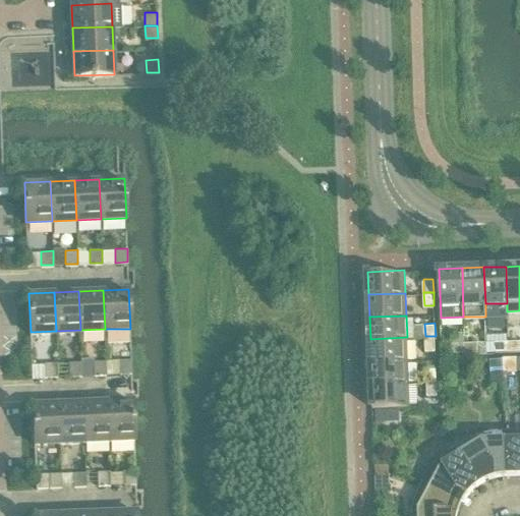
[(436,349),(436,336),(425,336),(425,350),(436,349)]
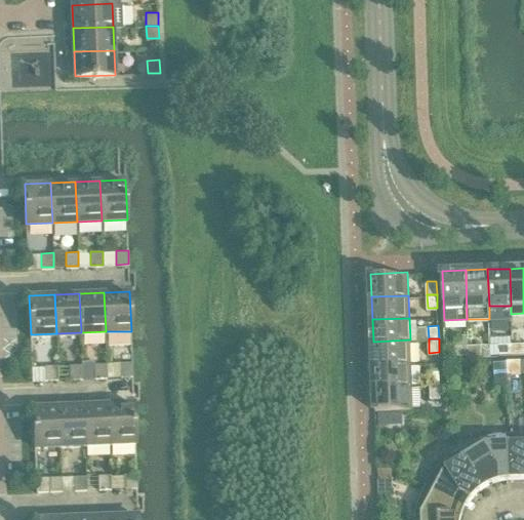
[(410,362),(410,340),(373,342),(373,363),(410,362)]
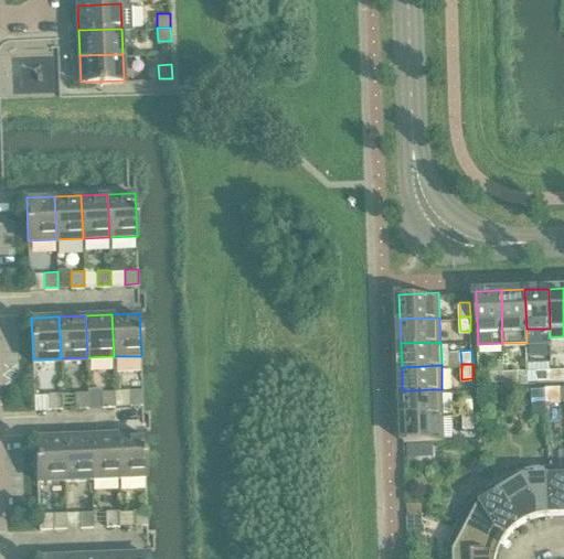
[(563,366),(552,367),(552,378),(563,377),(563,366)]
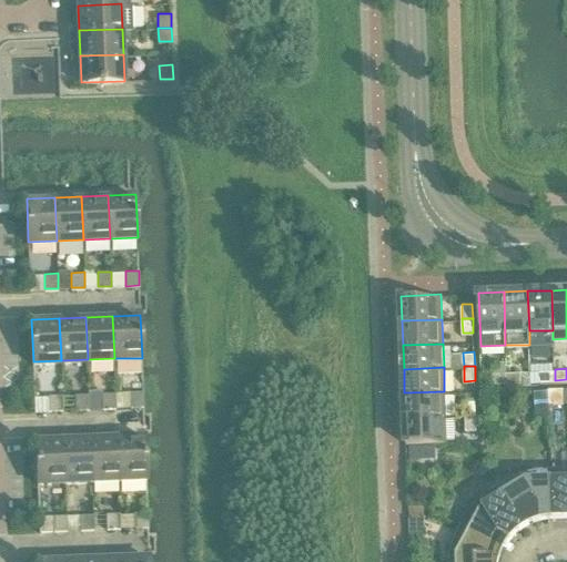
[(555,380),(555,369),(540,369),(540,380),(555,380)]
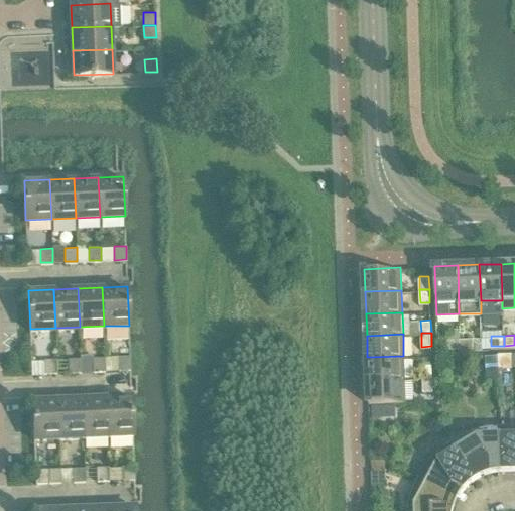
[(474,347),(473,337),(460,338),(461,347),(474,347)]
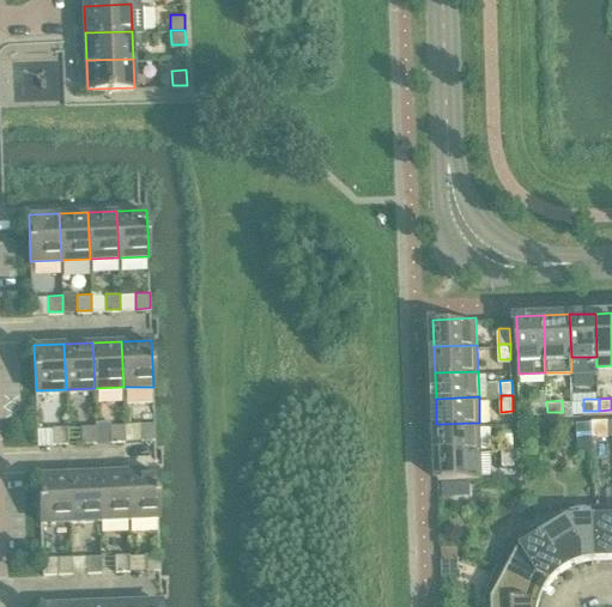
[(547,412),(546,401),(531,401),(532,413),(547,412)]
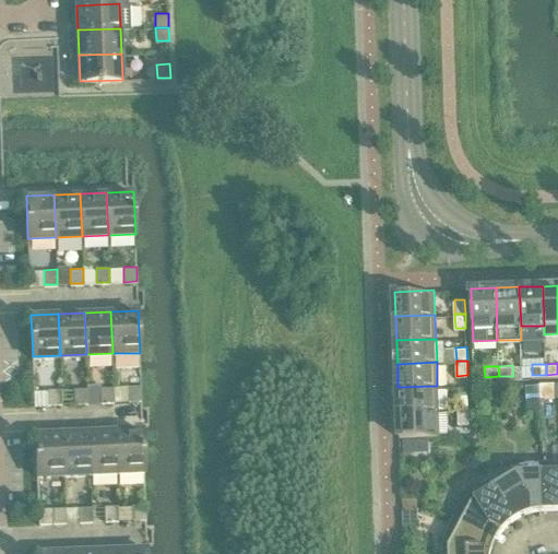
[(555,396),(555,381),(541,381),(541,396),(555,396)]
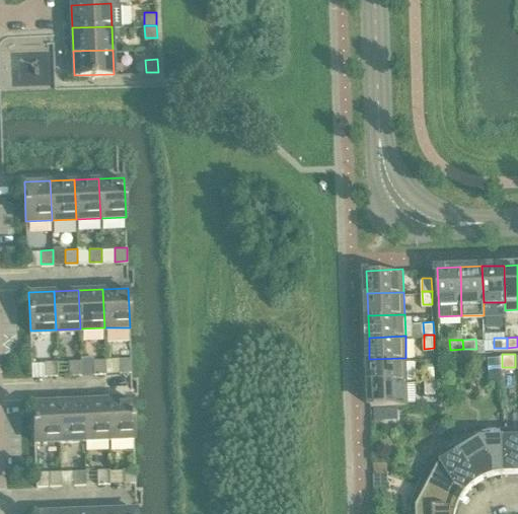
[(131,371),(131,357),(119,358),(119,371),(131,371)]
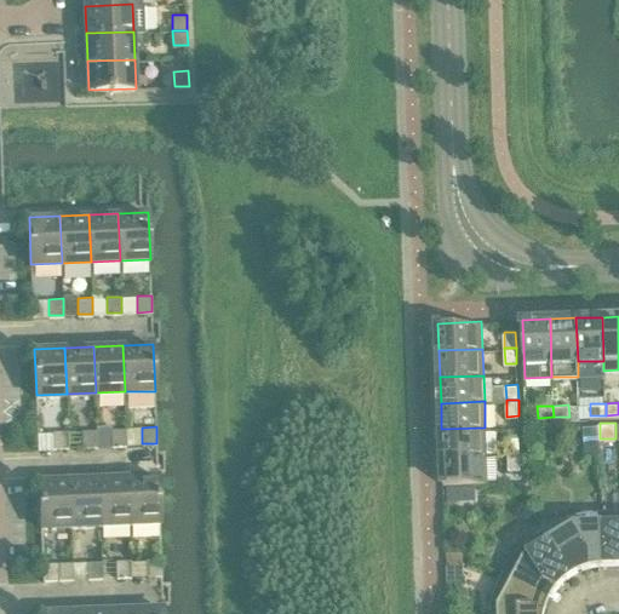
[(126,445),(126,428),(112,429),(112,445),(126,445)]
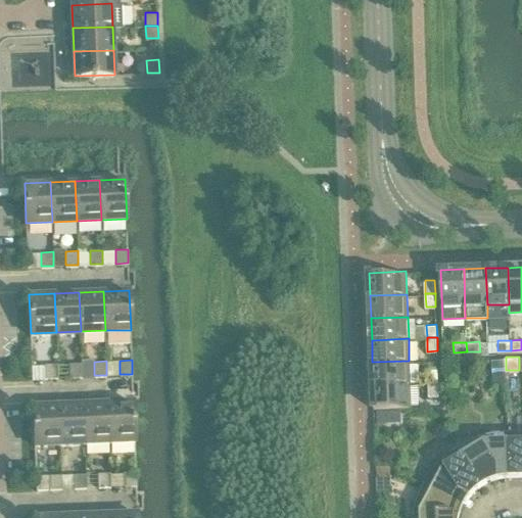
[(410,382),(409,361),(372,362),(373,384),(410,382)]
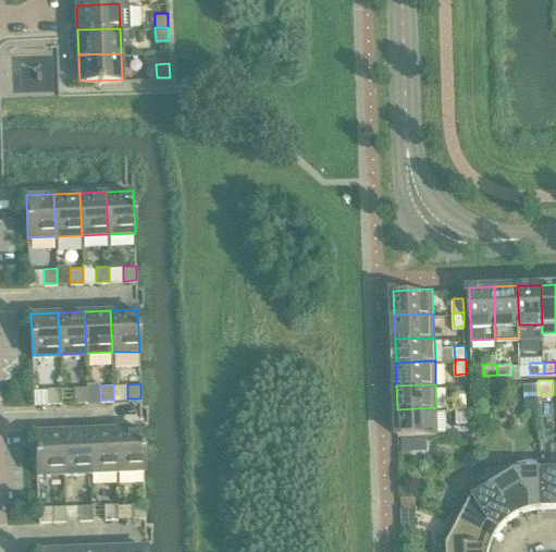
[(87,400),(87,385),(74,387),(74,401),(87,400)]
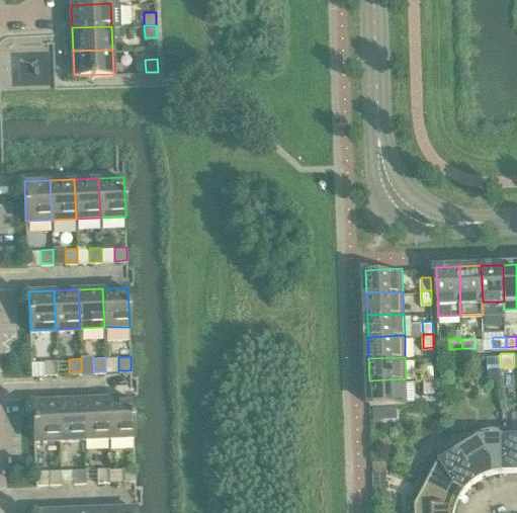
[(57,372),(57,359),(45,359),(45,373),(57,372)]
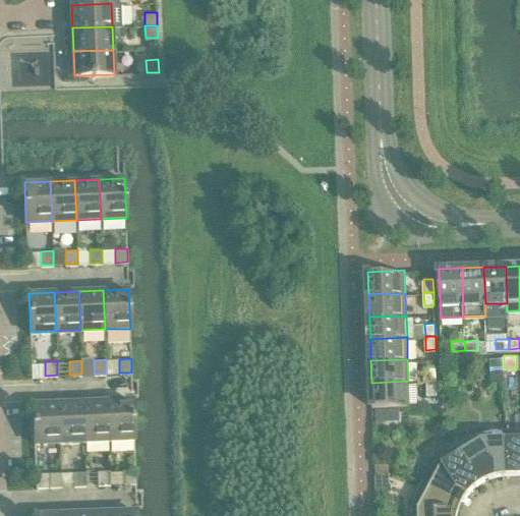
[(437,380),(437,366),(426,367),(427,380),(437,380)]
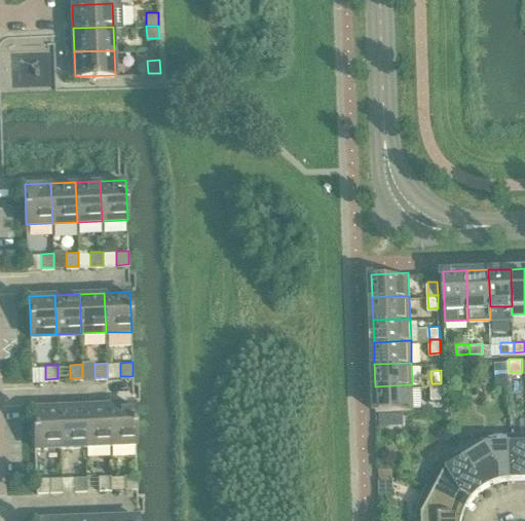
[(442,397),(441,383),(432,383),(432,398),(442,397)]
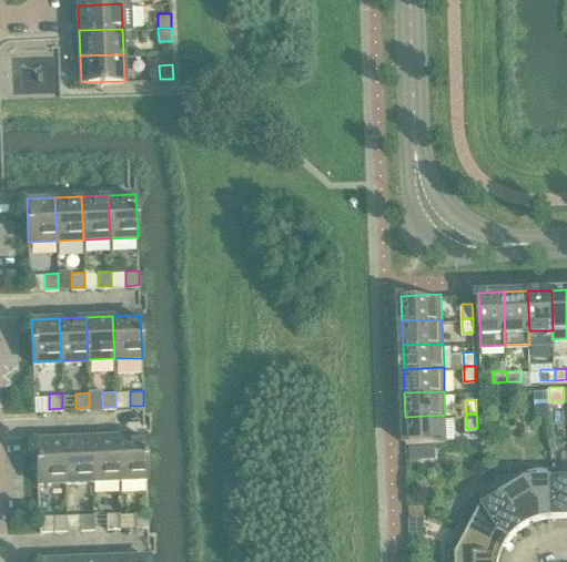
[(446,440),(445,415),(405,417),(406,441),(446,440)]
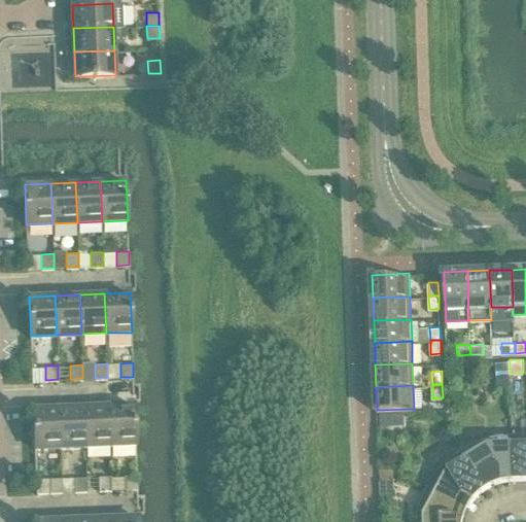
[(110,445),(108,405),(83,406),(85,446),(110,445)]
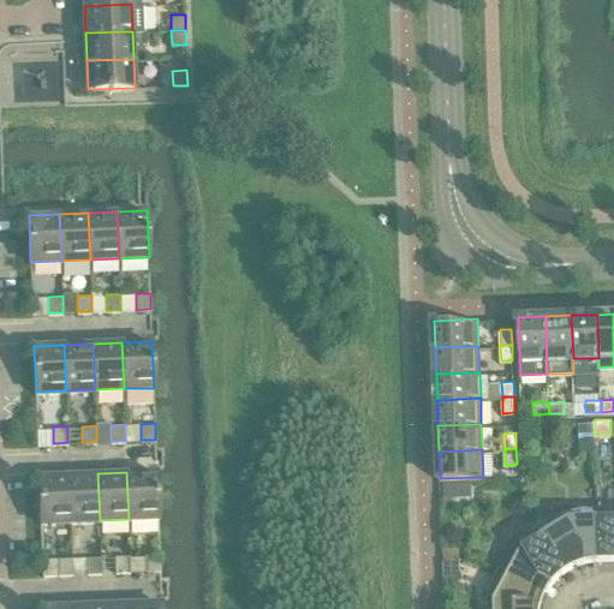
[(159,518),(158,472),(126,472),(129,519),(159,518)]
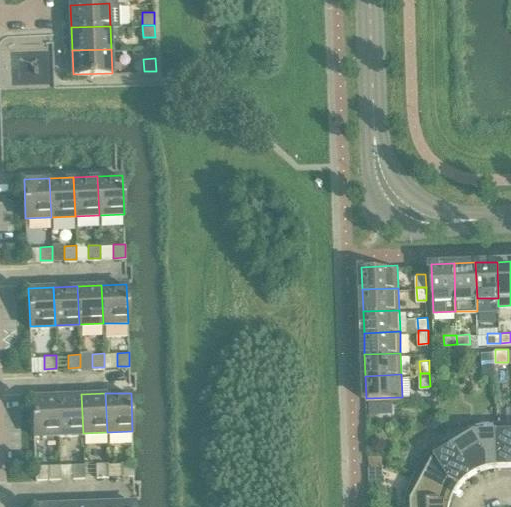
[(83,433),(81,394),(57,395),(59,434),(83,433)]
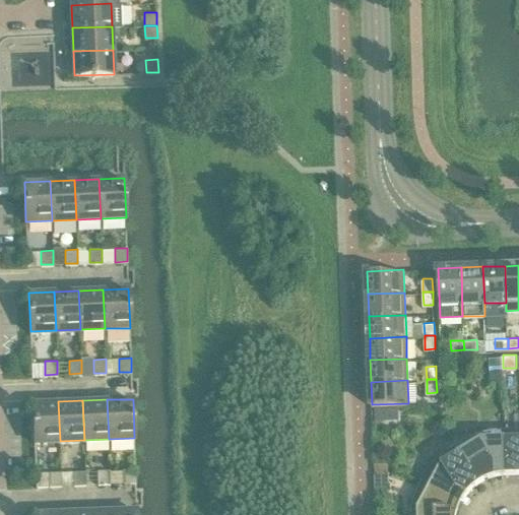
[(60,441),(58,401),(33,402),(35,442),(60,441)]
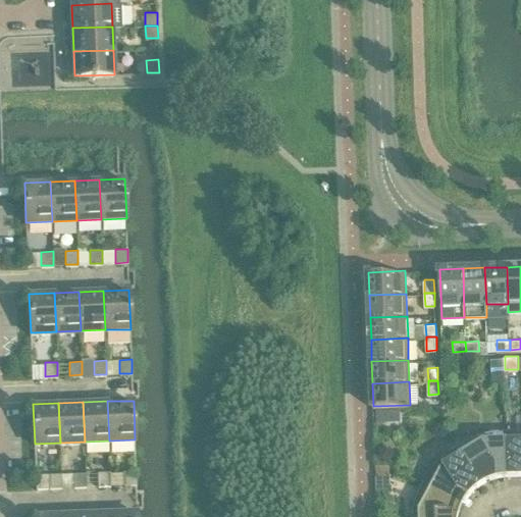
[(520,427),(507,428),(509,475),(520,474),(520,427)]
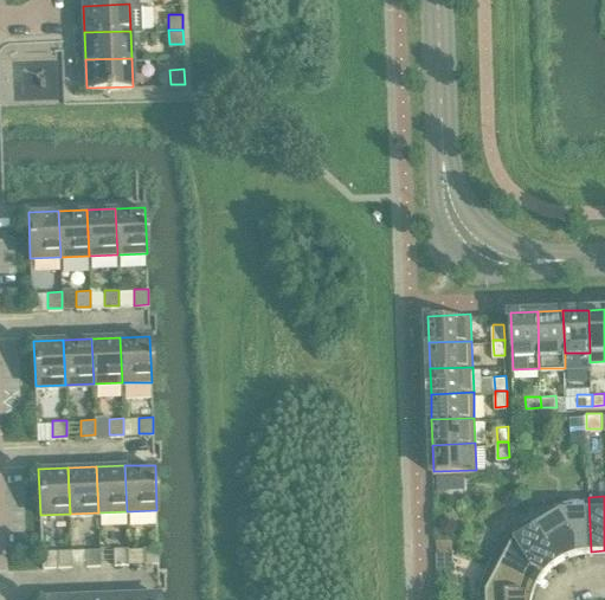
[(591,552),(589,497),(577,498),(565,501),(553,504),(542,509),(532,515),(560,561),(564,559),(567,557),(571,556),(574,554),(578,554),(583,553),(587,552),(591,552)]
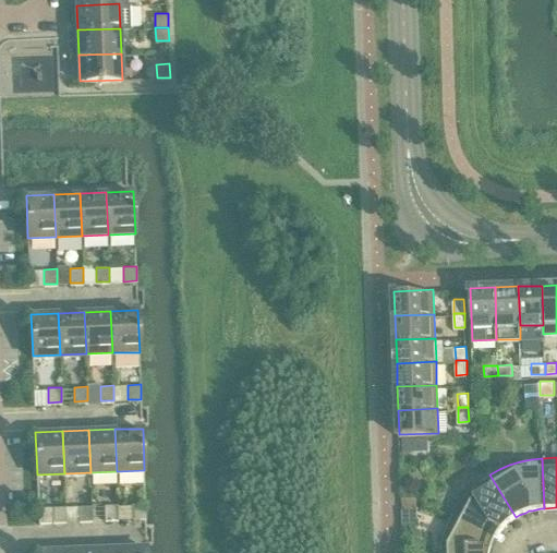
[(516,517),(489,475),(480,481),(472,489),(464,496),(458,505),(451,515),(496,539),(499,533),(503,529),(507,525),(511,520),(516,517)]
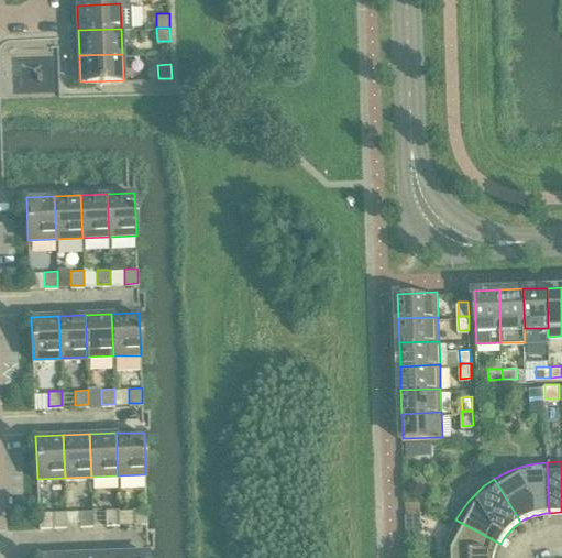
[(147,522),(146,507),(133,507),(134,523),(147,522)]
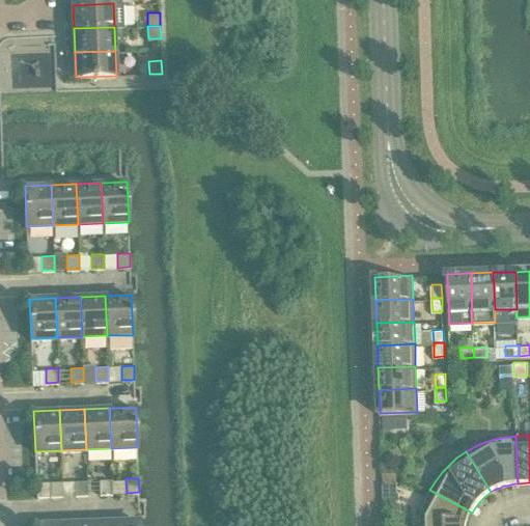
[(112,493),(112,479),(100,479),(100,494),(112,493)]
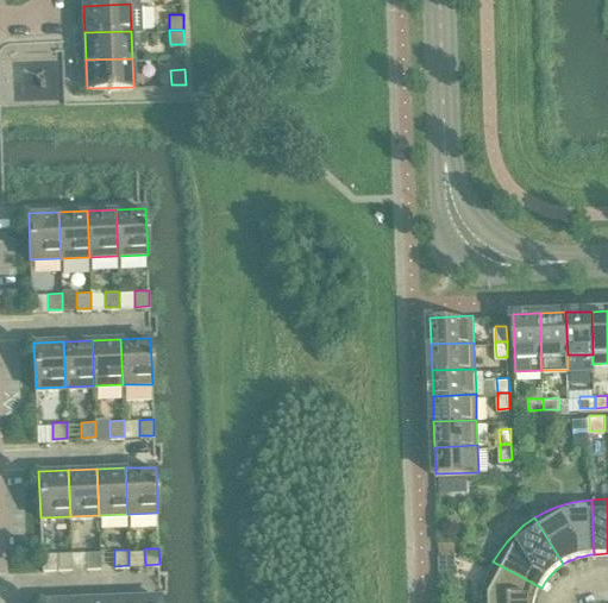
[(100,566),(100,551),(86,551),(87,566),(100,566)]
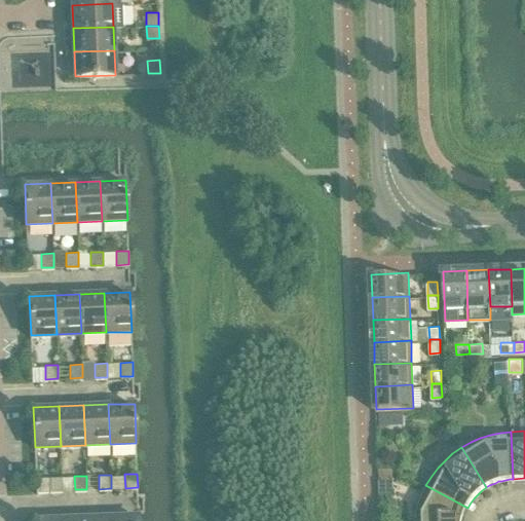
[(62,490),(62,477),(49,477),(50,490),(62,490)]
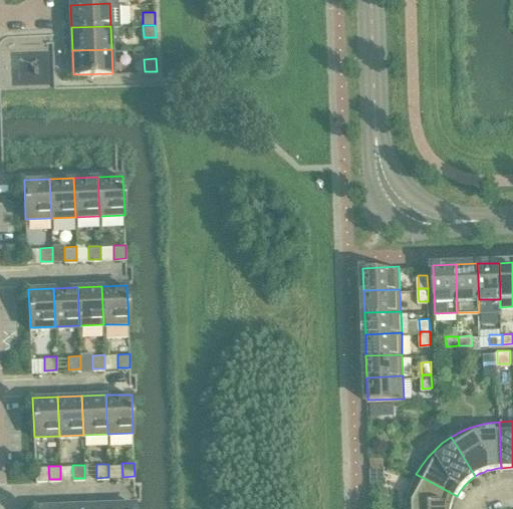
[(455,501),(457,496),(416,474),(415,477),(411,486),(408,495),(406,505),(405,508),(452,508),(453,506),(455,501)]
